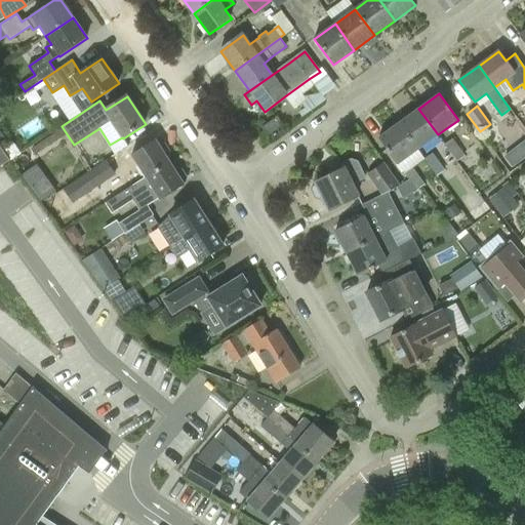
[(438,134),(418,109),(399,123),(417,149),(438,134)]
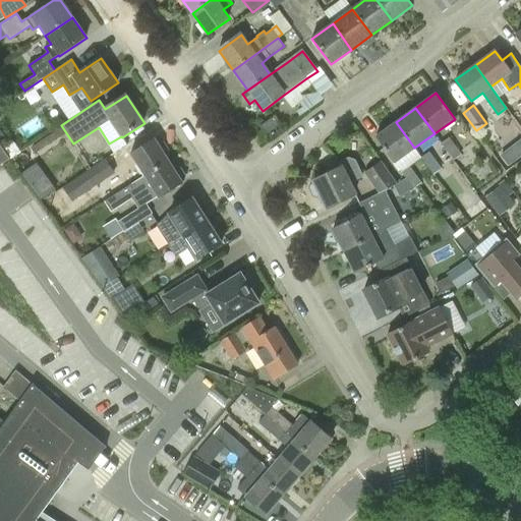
[(414,148),(396,122),(375,136),(394,162),(414,148)]
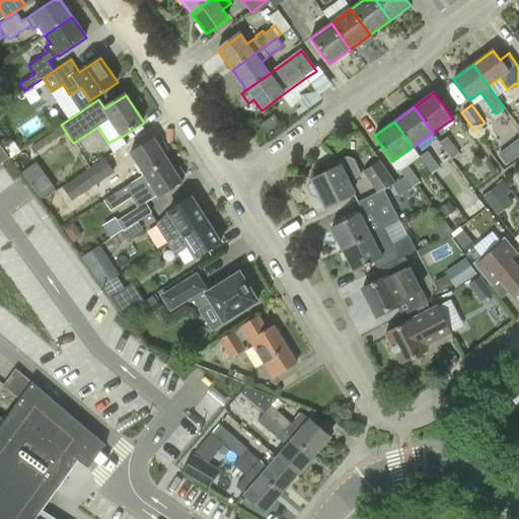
[(459,154),(447,137),(439,142),(451,159),(459,154)]
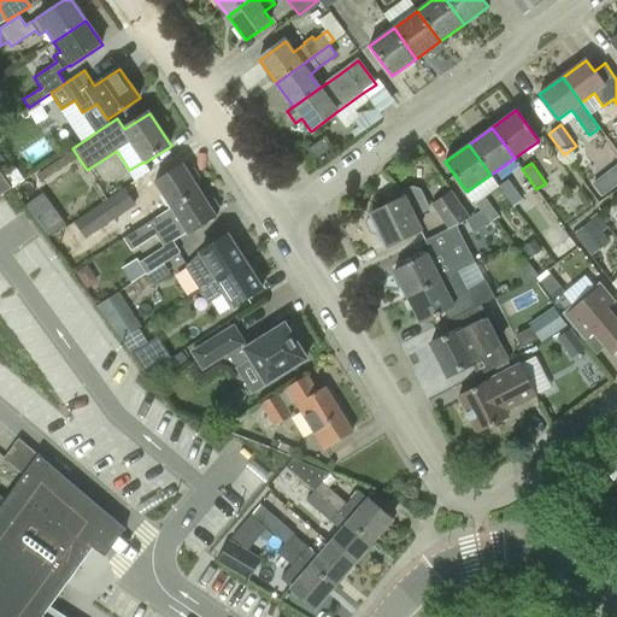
[(183,164),(156,182),(171,207),(172,209),(201,191),(197,184),(199,183),(201,177),(195,169),(191,169),(187,170),(183,164)]
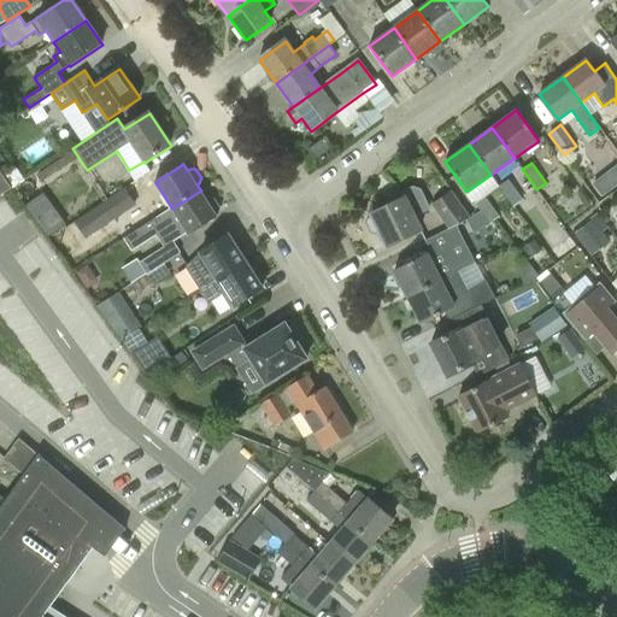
[(616,184),(616,165),(592,186),(601,198),(616,184)]
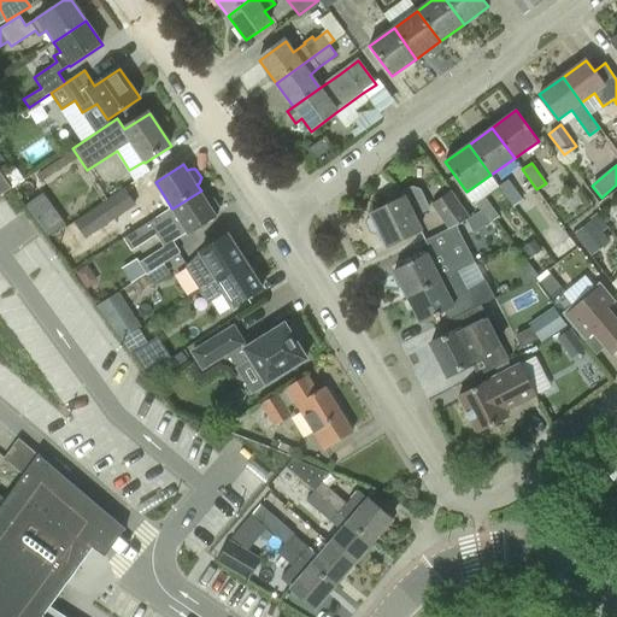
[(0,197),(12,189),(12,188),(0,172),(0,197)]
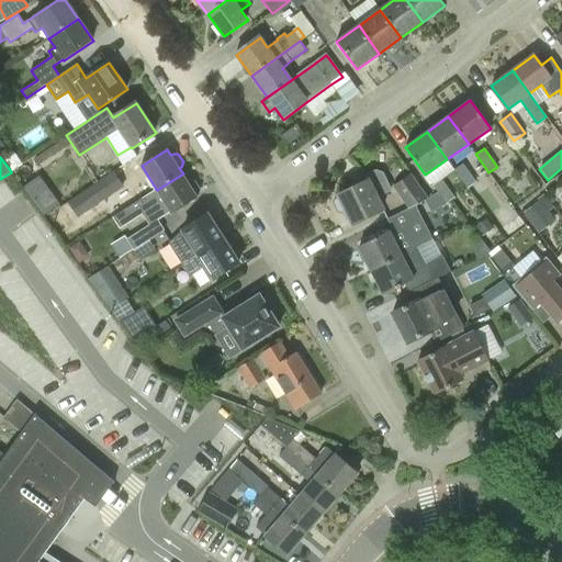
[(454,169),(468,188),(475,182),(463,164),(454,169)]
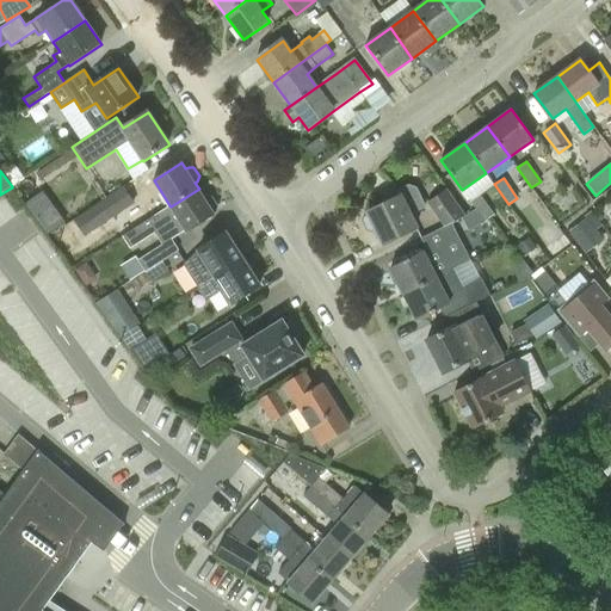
[(371,232),(375,229),(382,242),(415,227),(409,215),(426,207),(417,187),(408,185),(396,191),(400,197),(368,213),(368,215),(364,216),(363,221),(368,230),(371,232)]
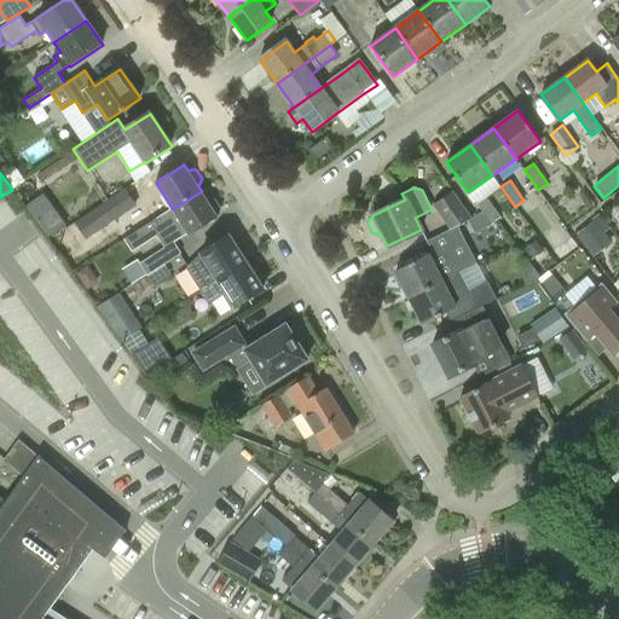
[(125,189),(75,223),(87,239),(137,207),(125,189)]
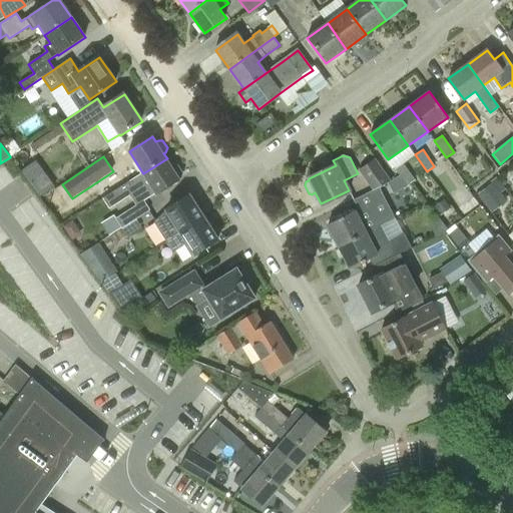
[(168,158),(167,159),(167,158),(143,173),(130,182),(103,199),(109,208),(130,195),(136,205),(116,218),(114,215),(101,223),(109,235),(121,227),(121,228),(150,210),(144,200),(156,193),(157,195),(180,180),(179,179),(181,178),(182,173),(178,166),(174,166),(168,158)]
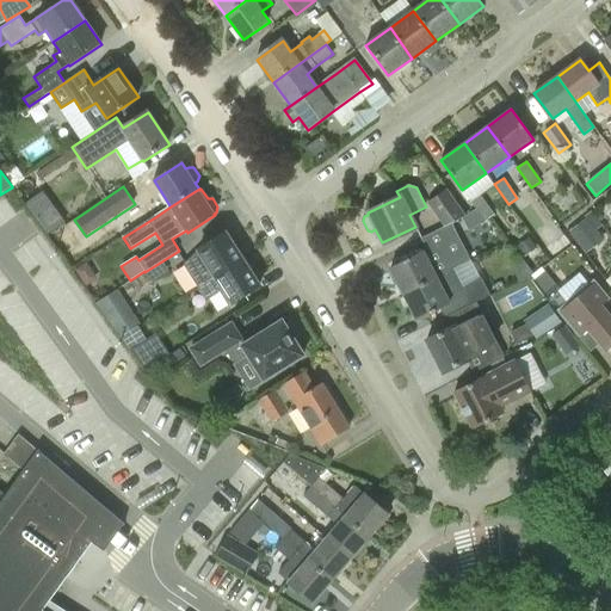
[(427,203),(443,226),(466,215),(446,189),(427,203)]
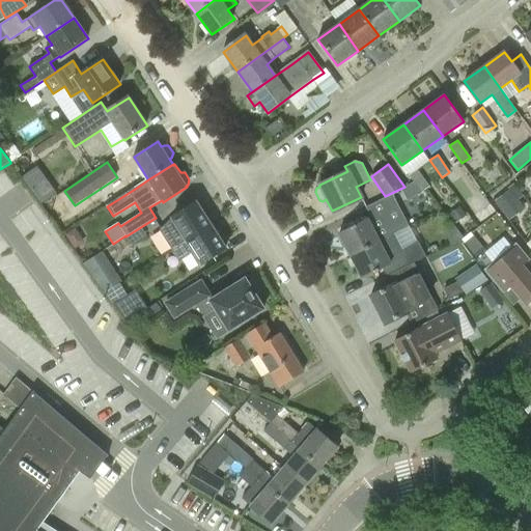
[(429,187),(417,169),(410,174),(422,192),(429,187)]
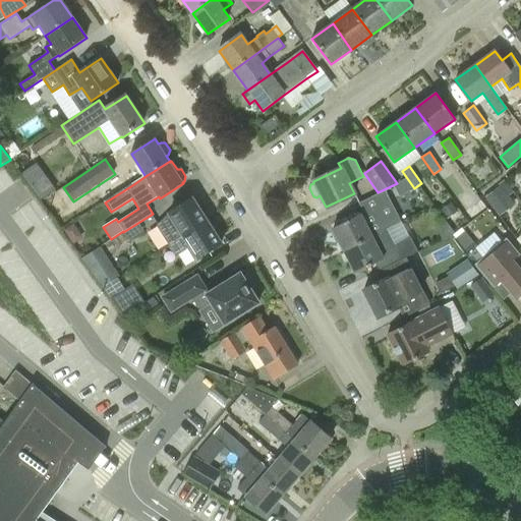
[(105,203),(132,185),(125,173),(98,191),(105,203)]
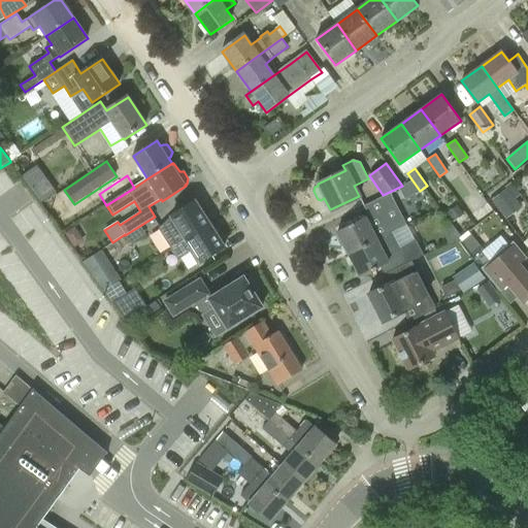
[(32,191),(31,192),(40,204),(55,194),(54,192),(45,182),(32,191)]
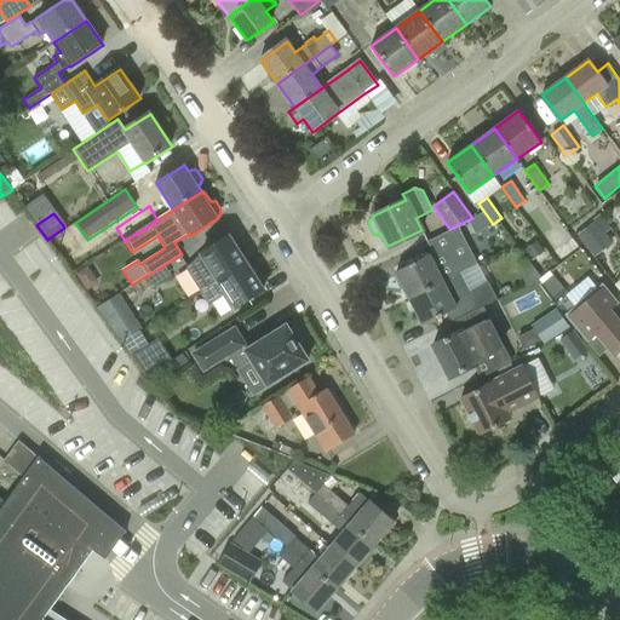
[(608,237),(596,220),(578,235),(590,252),(608,237)]
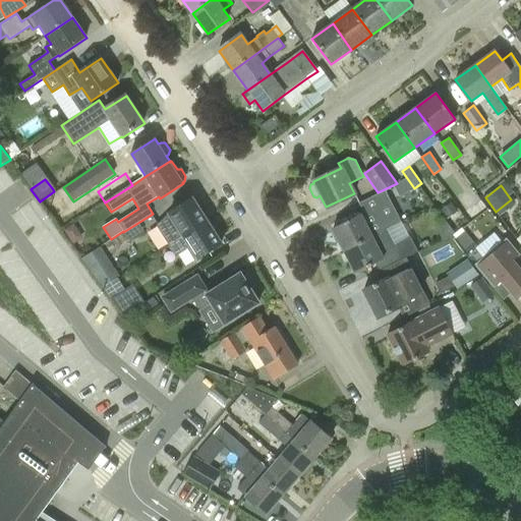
[(388,228),(401,222),(397,213),(392,215),(387,205),(385,205),(379,193),(358,204),(364,215),(361,217),(360,214),(332,229),(344,251),(388,228)]
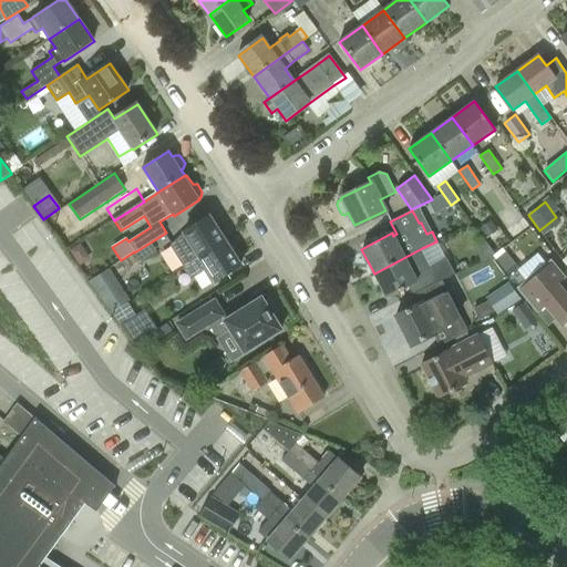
[(218,216),(213,219),(210,216),(185,233),(169,246),(183,267),(184,266),(185,267),(227,240),(227,239),(226,240),(223,236),(228,233),(218,216)]
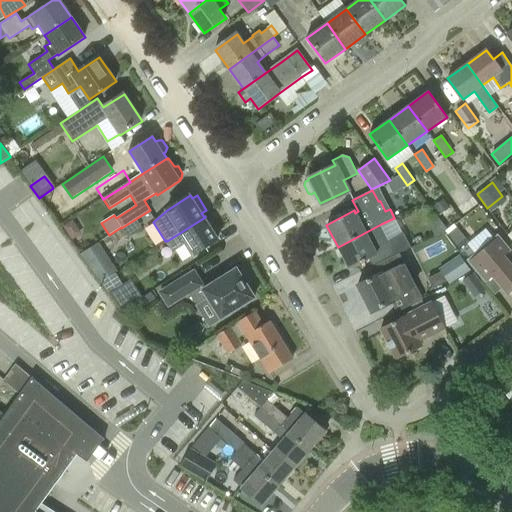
[(453,212),(443,199),(433,206),(443,219),(453,212)]
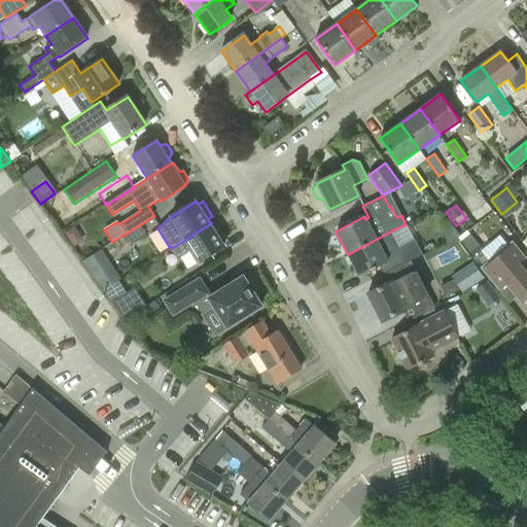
[(212,227),(213,227),(211,223),(172,248),(178,258),(188,251),(197,265),(224,247),(222,243),(226,241),(218,229),(215,232),(212,227)]
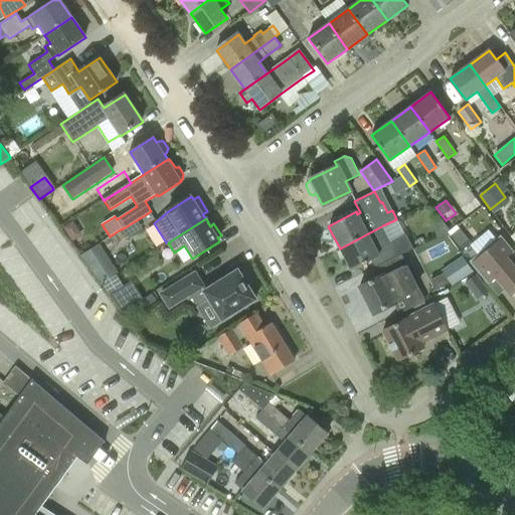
[(72,221),(62,227),(72,241),(82,235),(72,221)]
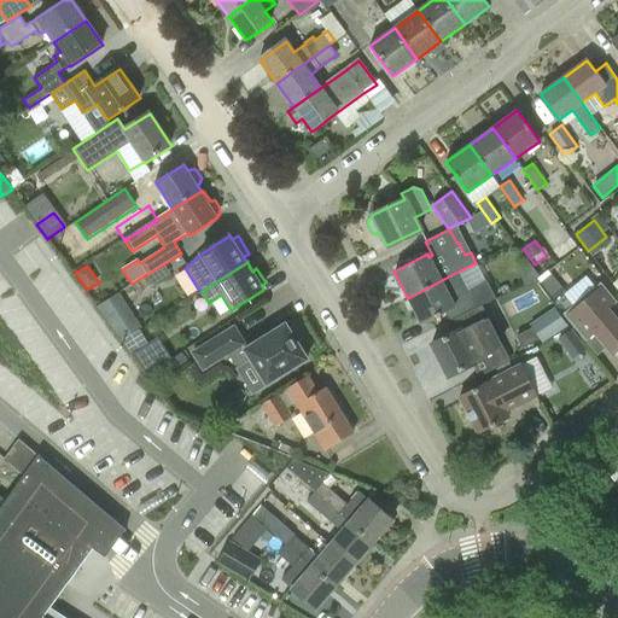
[(460,270),(408,298),(421,325),(447,312),(450,319),(496,296),(487,277),(467,286),(460,270)]
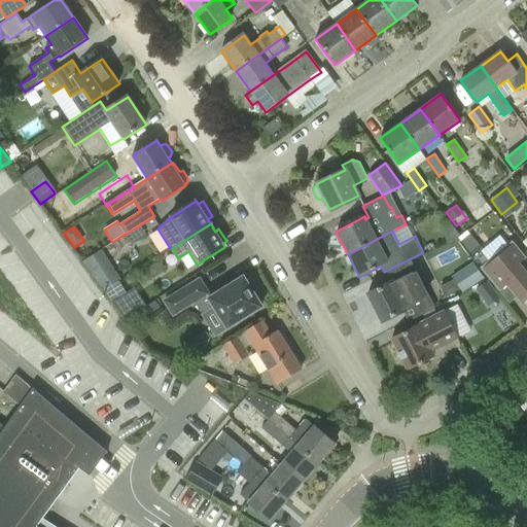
[(526,296),(526,275),(517,264),(525,256),(512,241),(485,262),(480,256),(473,260),(499,290),(507,284),(522,302),(526,296)]
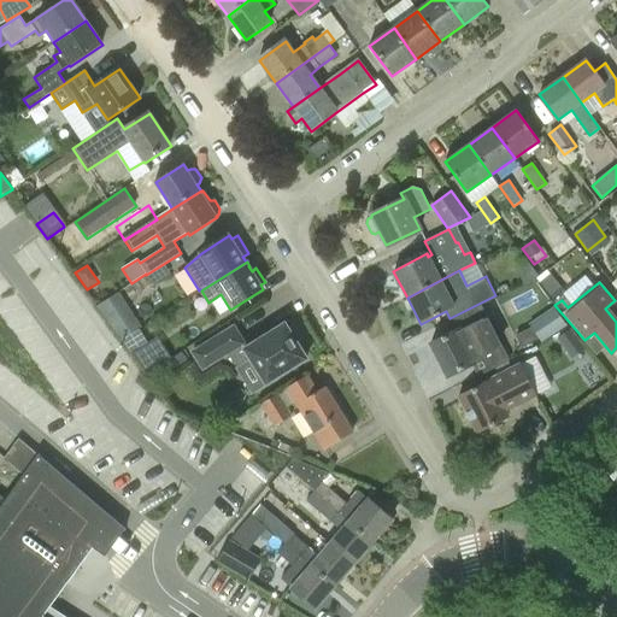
[(558,283),(546,293),(553,303),(563,294),(565,293),(558,283)]
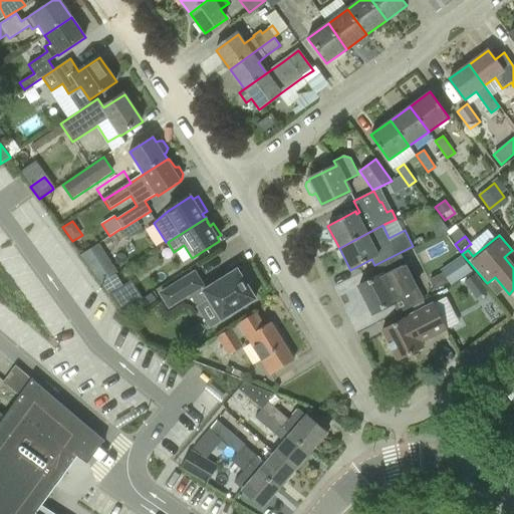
[(96,247),(83,255),(92,271),(106,262),(96,247)]
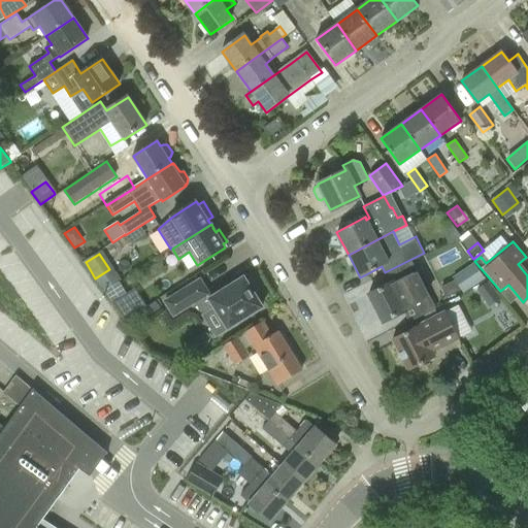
[(473,263),(453,277),(463,293),(485,278),(473,263)]
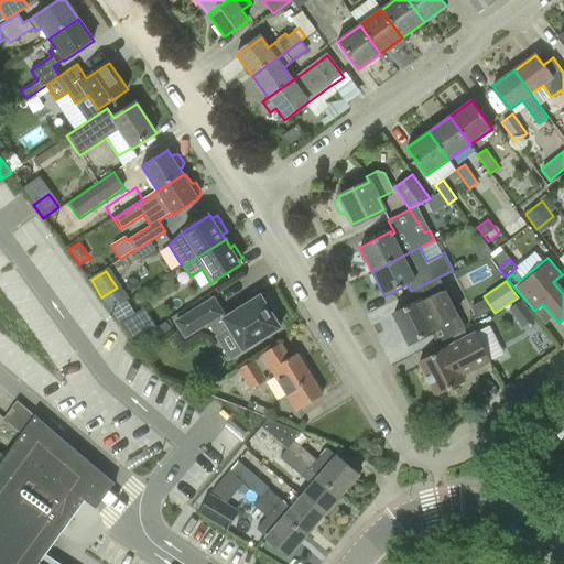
[(280,328),(271,314),(278,310),(269,296),(262,300),(260,295),(224,318),(221,315),(223,314),(213,299),(175,322),(185,337),(210,322),(218,334),(231,327),(246,349),(280,328)]
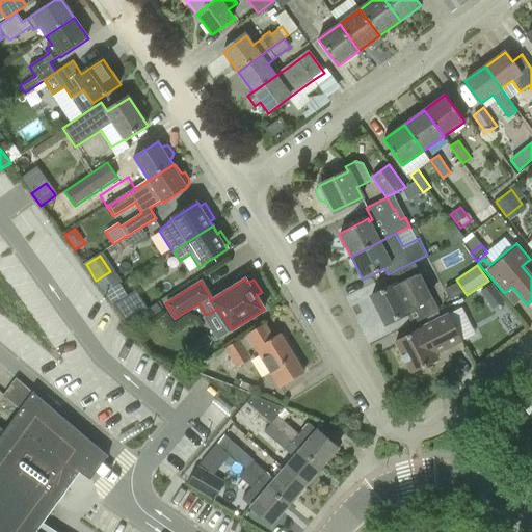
[(403,301),(395,285),(372,296),(386,324),(407,314),(413,323),(433,314),(432,312),(444,307),(433,286),(403,301)]
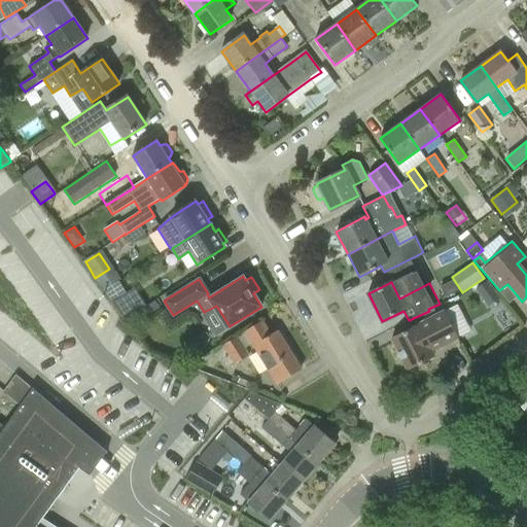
[(146,306),(135,287),(112,303),(125,320),(145,308),(146,307),(146,306)]
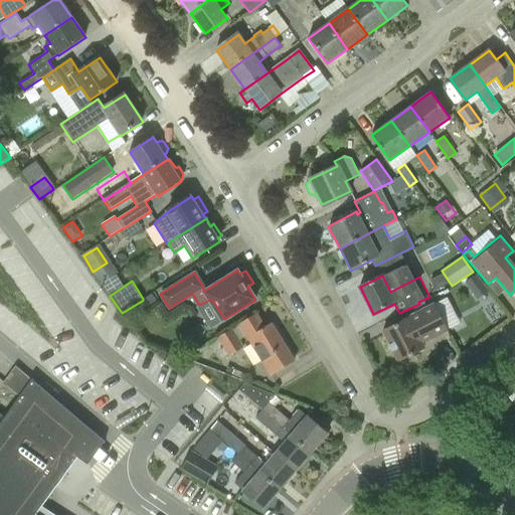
[(155,300),(152,294),(143,299),(143,300),(142,301),(145,306),(155,300)]
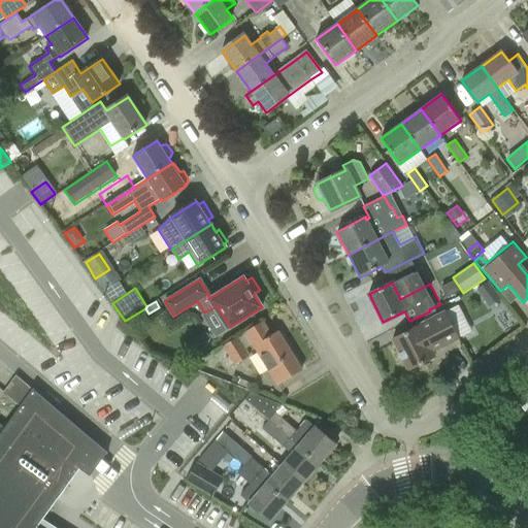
[(434,357),(432,353),(459,339),(444,312),(392,339),(407,370),(434,357)]
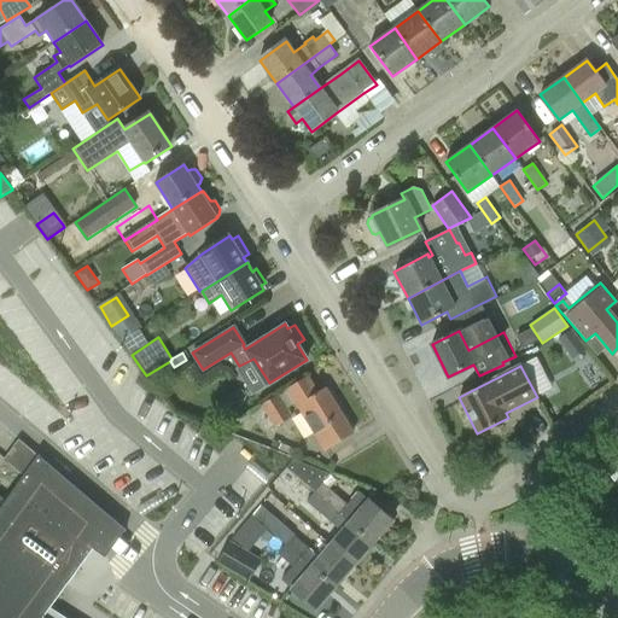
[(286,389),(314,435),(325,450),(353,432),(325,388),(318,392),(308,377),(286,389)]
